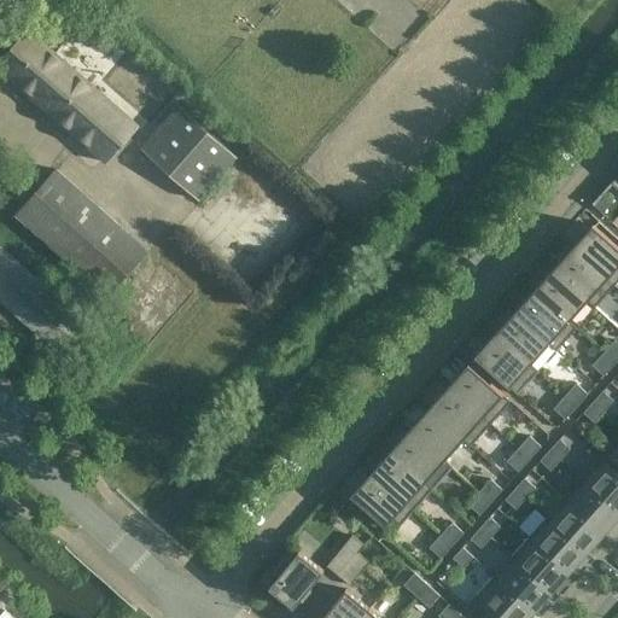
[(0,63),(0,66),(56,117),(106,162),(138,126),(30,30),(0,63)]
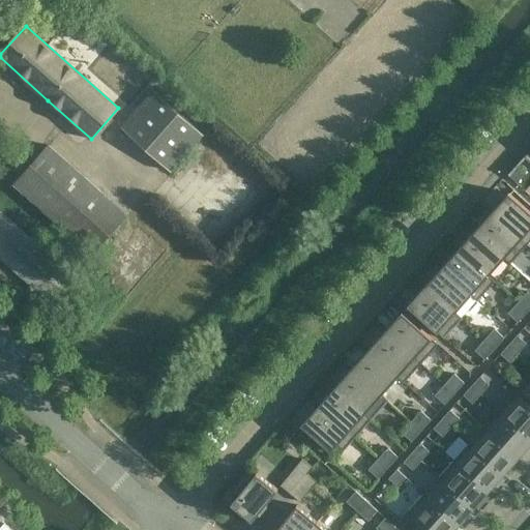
[(205,135),(167,100),(153,89),(121,126),(172,172),(205,135)]
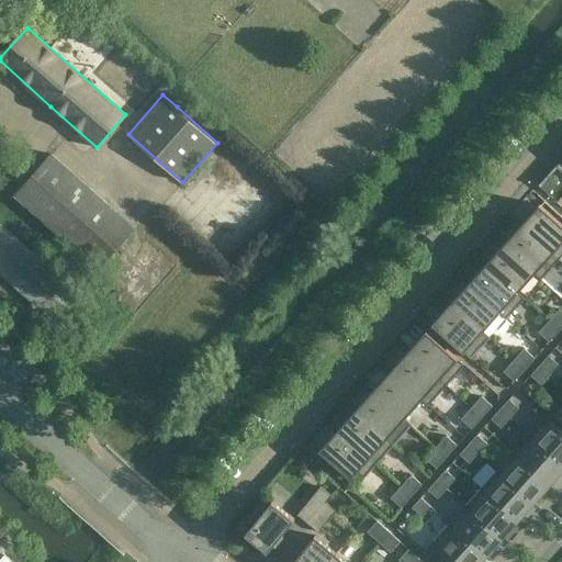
[(98,269),(134,227),(52,155),(15,195),(98,269)]
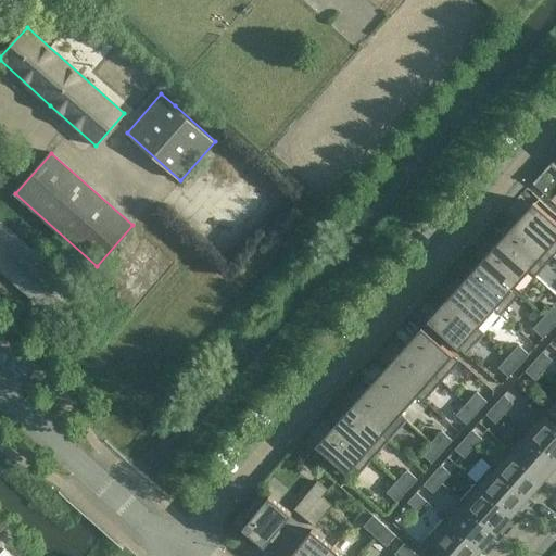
[(555,220),(532,200),(515,220),(514,220),(553,255),(555,252),(555,220)]
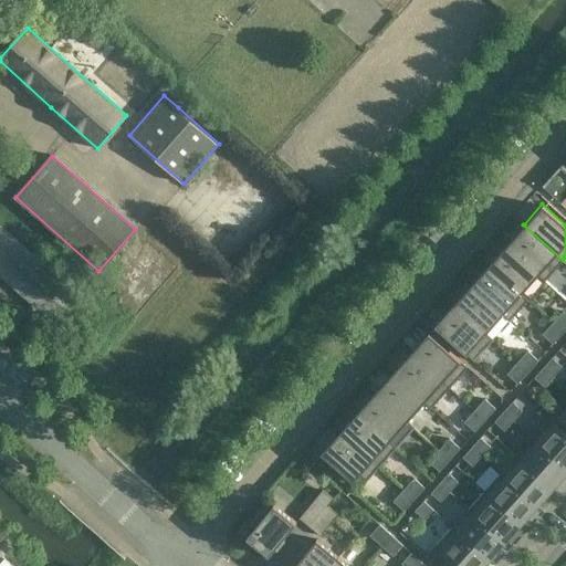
[(563,260),(523,224),(505,244),(545,280),(563,260)]
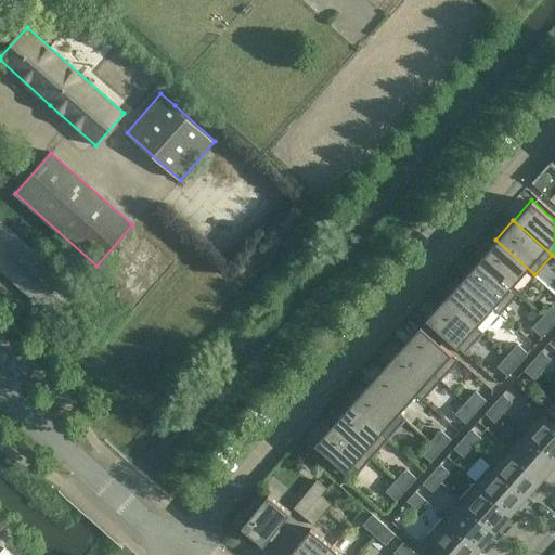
[(0,269),(52,315),(76,289),(0,221),(0,269)]
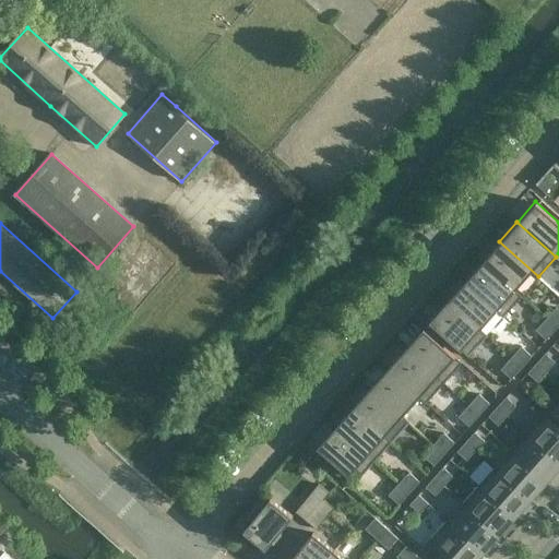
[(538,276),(499,241),(482,261),(521,296),(522,296),(515,289),(532,271),(538,277),(538,276)]
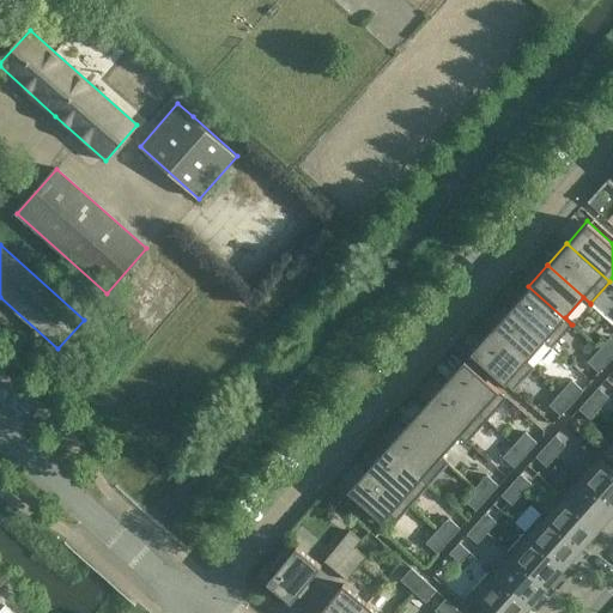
[(571,325),(528,286),(509,308),(552,346),(571,325)]
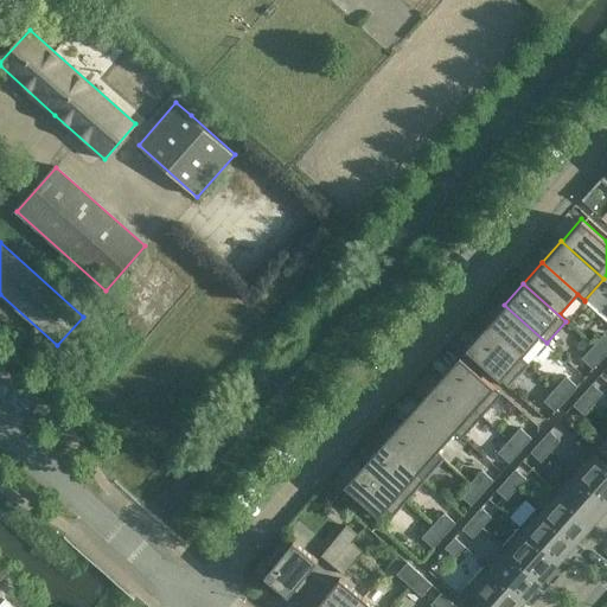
[(547,343),(504,305),(485,326),(528,364),(529,363),(522,357),(540,337),(547,344),(547,343)]
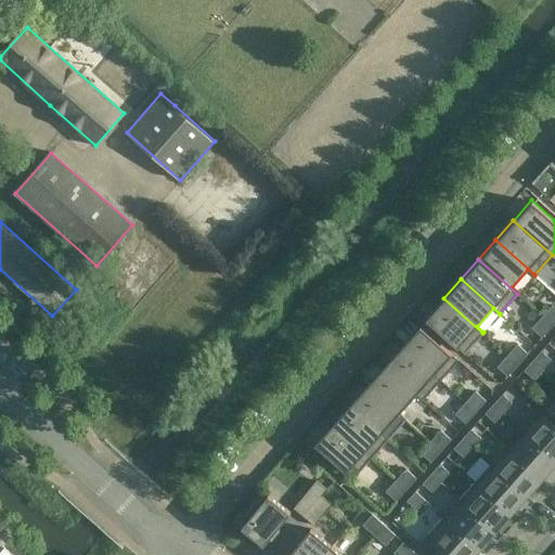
[(482,333),(443,298),(426,318),(465,353),(482,333)]
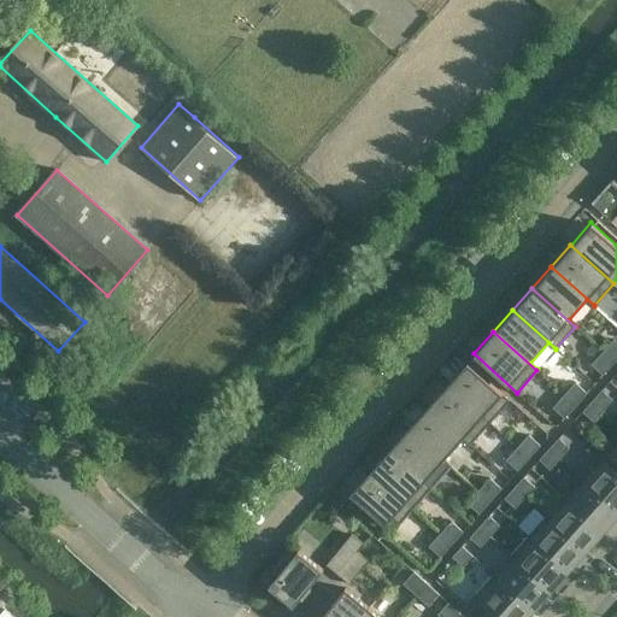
[(616,341),(613,339),(603,351),(615,362),(616,358),(616,341)]
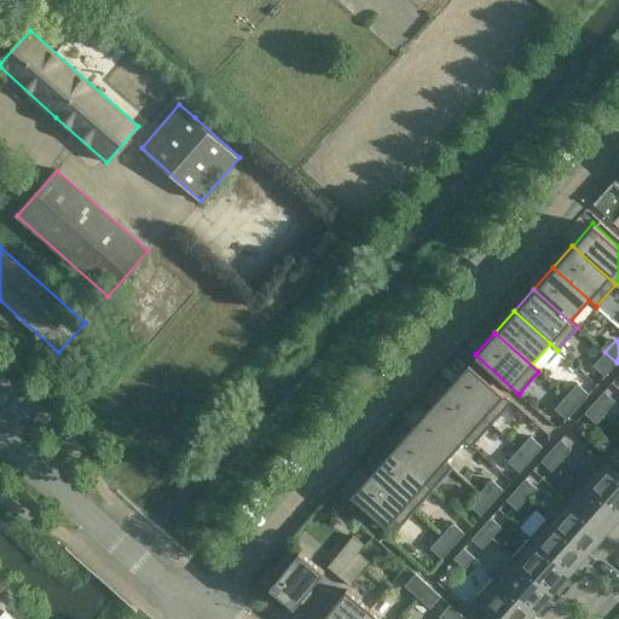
[(605,376),(617,363),(605,352),(594,365),(605,376)]
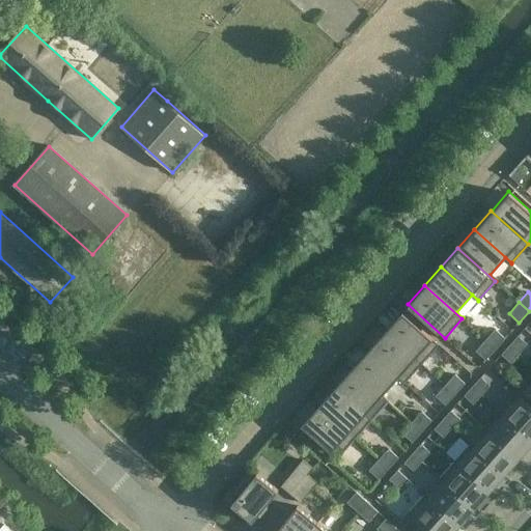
[(401,310),(385,330),(384,330),(421,363),(439,344),(401,310)]
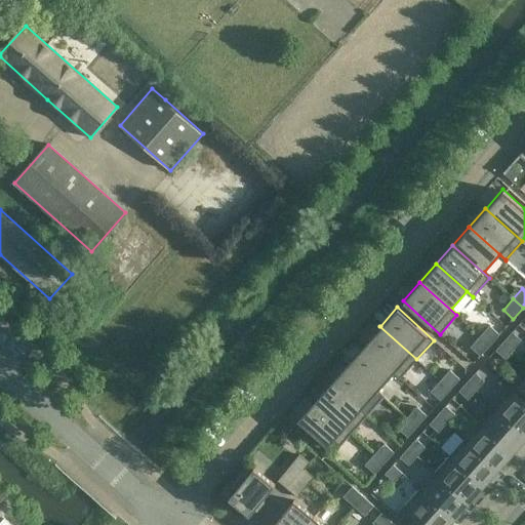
[(489,325),(480,335),(490,345),(499,334),(489,325)]
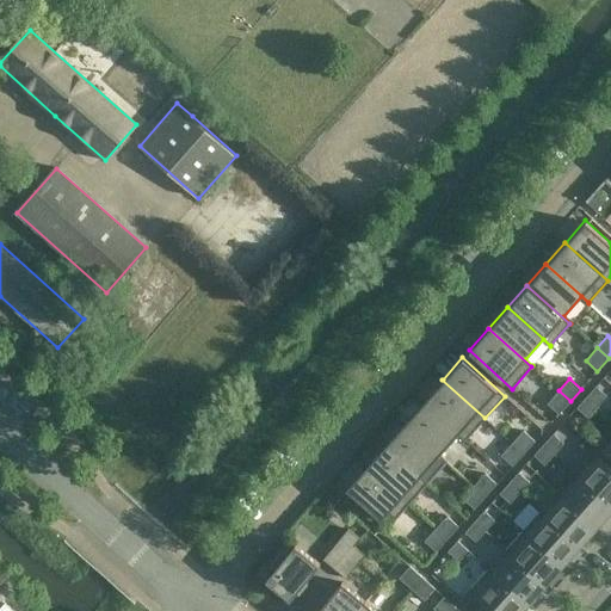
[(485,418),(442,380),(423,401),(466,439),(485,418)]
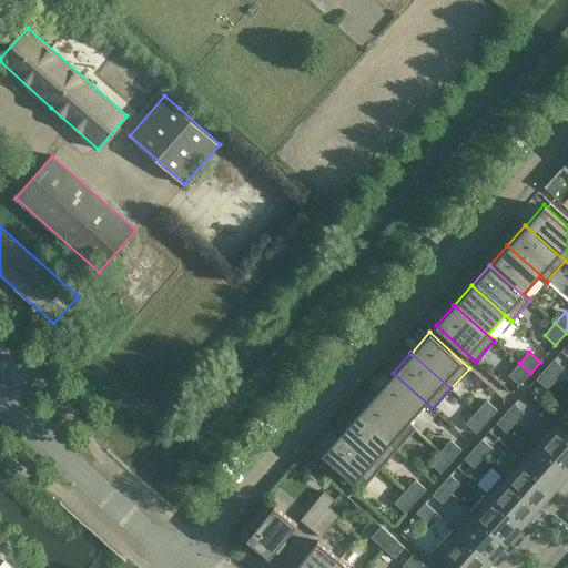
[(564,367),(554,358),(545,368),(555,377),(564,367)]
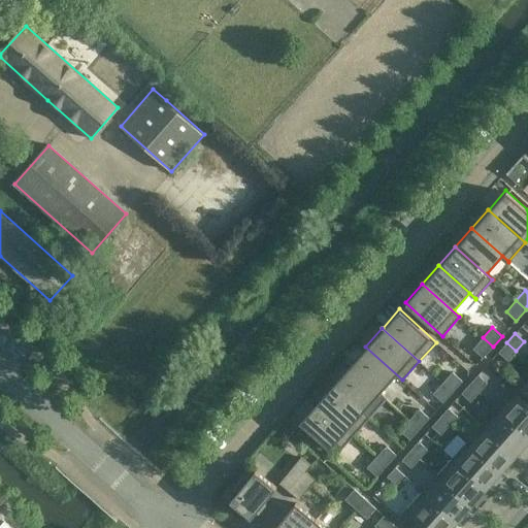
[(493,347),(483,337),(473,349),(484,357),(493,347)]
